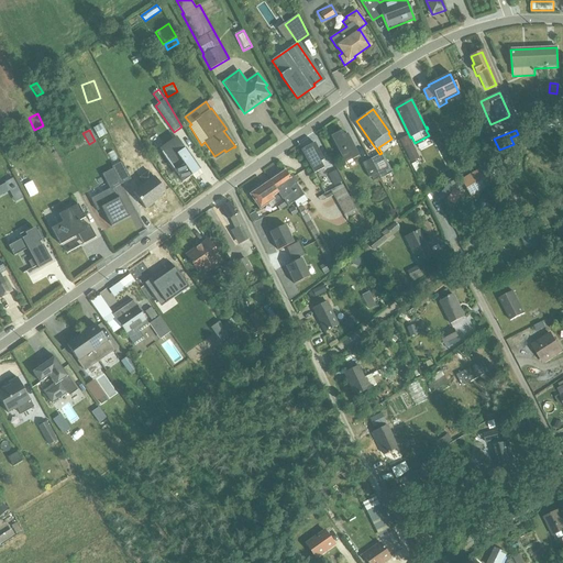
[(330,136),(344,164),(359,156),(350,139),(346,140),(341,131),(330,136)]
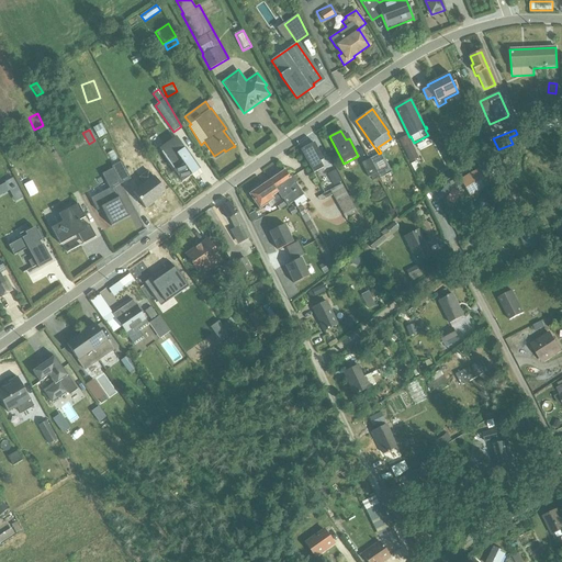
[(398,139),(411,163),(418,158),(406,135),(398,139)]
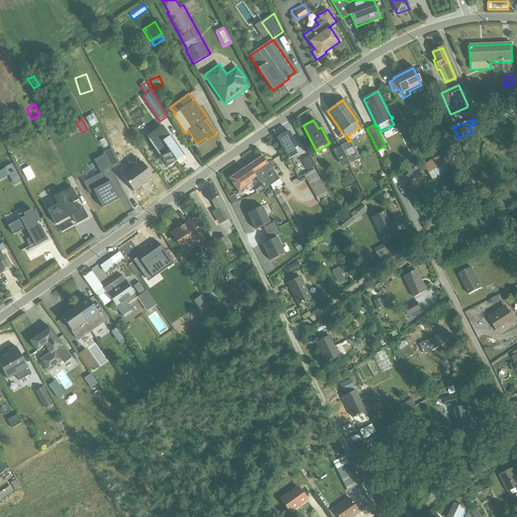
[(161,127),(148,135),(170,165),(176,161),(177,161),(184,156),(181,152),(179,153),(161,127)]
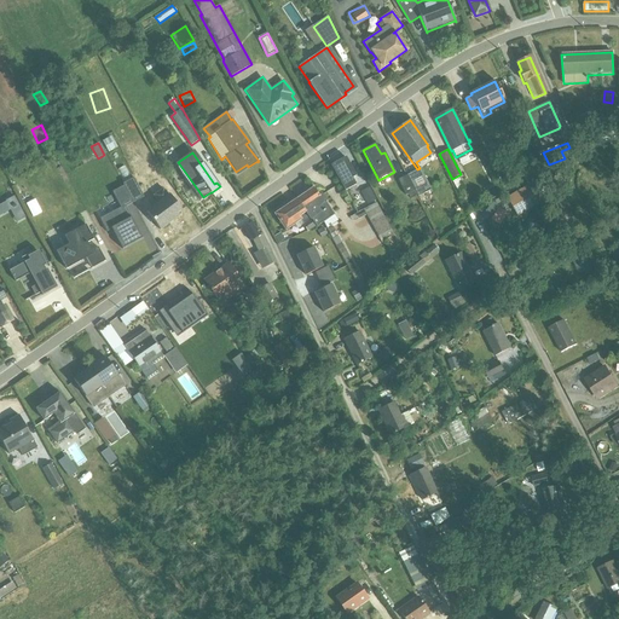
[(549,165),(543,152),(539,154),(547,169),(550,168),(549,165)]
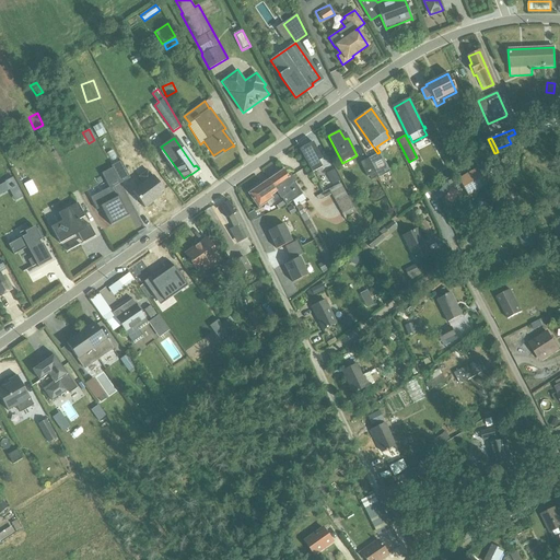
[(313,142),(300,150),(313,173),(322,167),(318,161),(322,160),(313,142)]
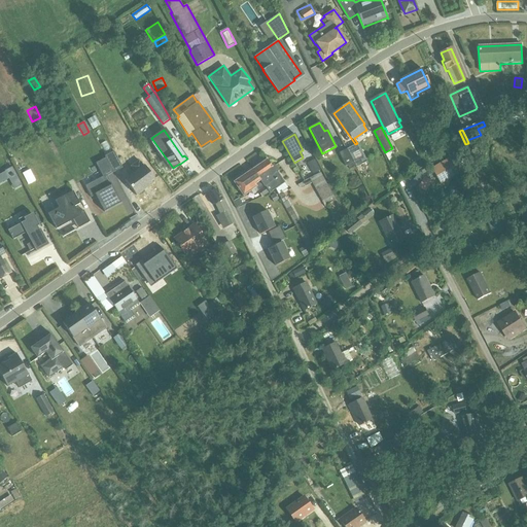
[(357,143),(346,149),(355,166),(355,168),(366,161),(357,143)]
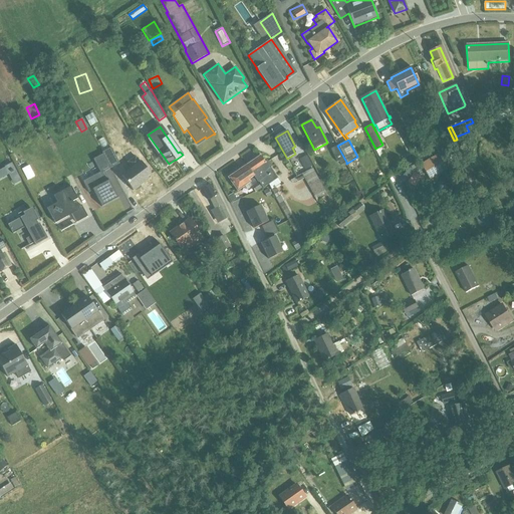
[(346,162),(337,146),(330,150),(336,162),(338,161),(340,165),(346,162)]
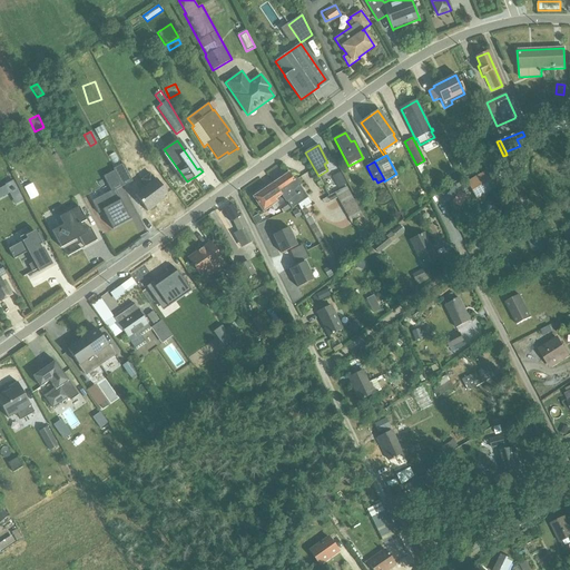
[(512,161),(504,165),(514,188),(522,185),(512,161)]
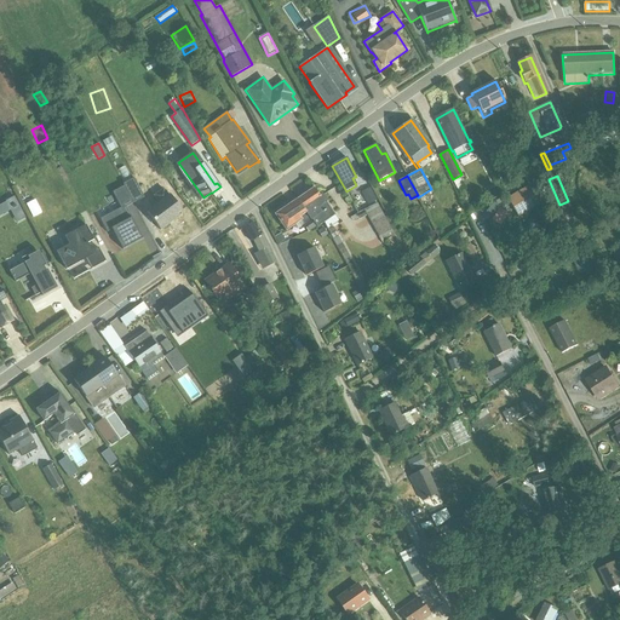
[(125,185),(133,202),(144,197),(133,178),(124,184),(125,185)]
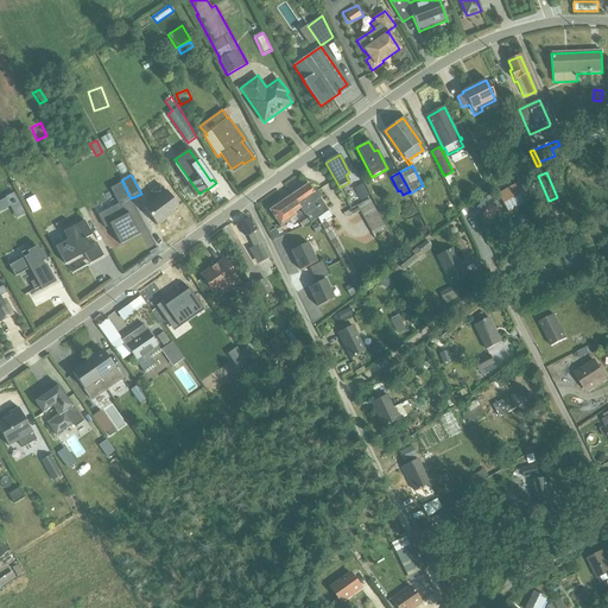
[(448,187),(455,183),(450,175),(444,177),(448,187)]
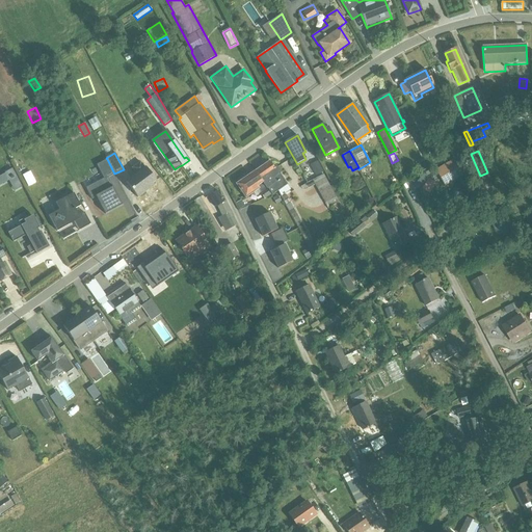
[(114,174),(107,159),(97,165),(104,179),(86,188),(91,200),(96,197),(105,214),(123,205),(108,178),(114,174)]
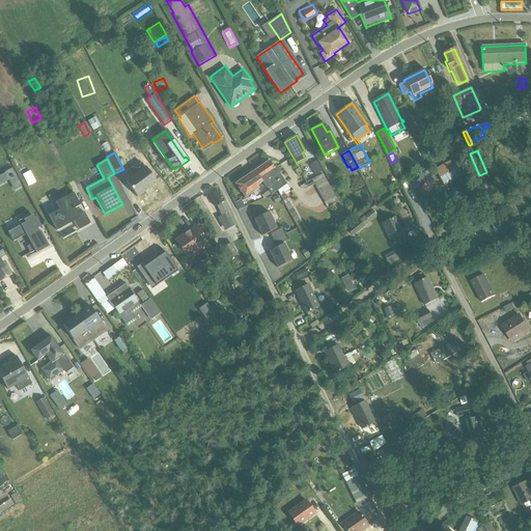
[(425,159),(416,165),(420,172),(429,167),(425,159)]
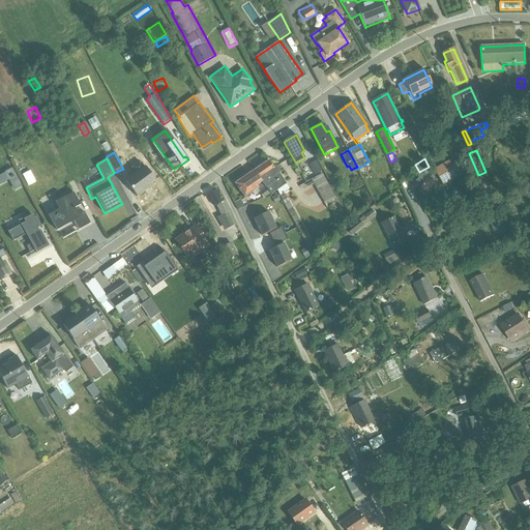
[(451,158),(434,169),(442,184),(461,174),(451,158)]
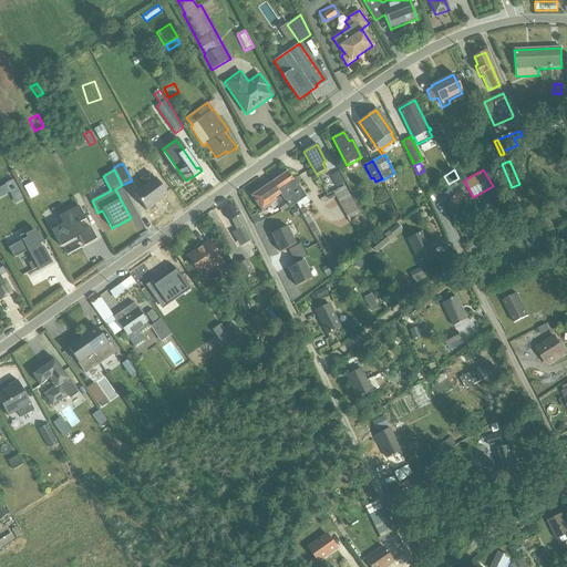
[(292,181),(287,172),(271,183),(291,212),(295,209),(296,212),(300,208),(299,209),(309,203),(306,197),(298,185),(299,185),(295,178),(292,181)]
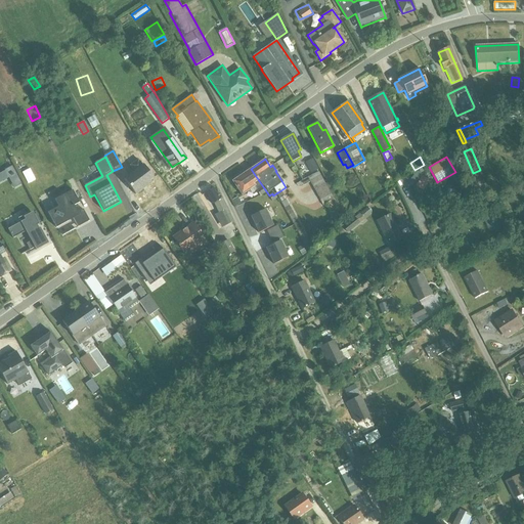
[(312,159),(305,163),(310,173),(318,169),(312,159)]
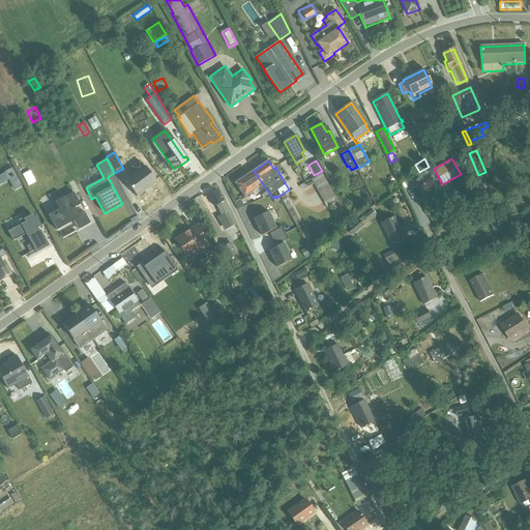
[(124,176),(127,181),(125,182),(136,198),(136,197),(147,189),(148,190),(156,185),(145,169),(139,173),(136,168),(124,176)]
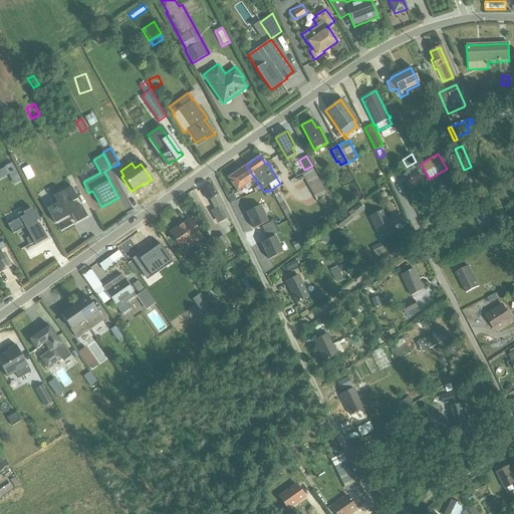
[(264,192),(246,166),(228,178),(237,191),(245,186),(247,190),(251,186),(255,193),(256,192),(258,195),(264,192)]
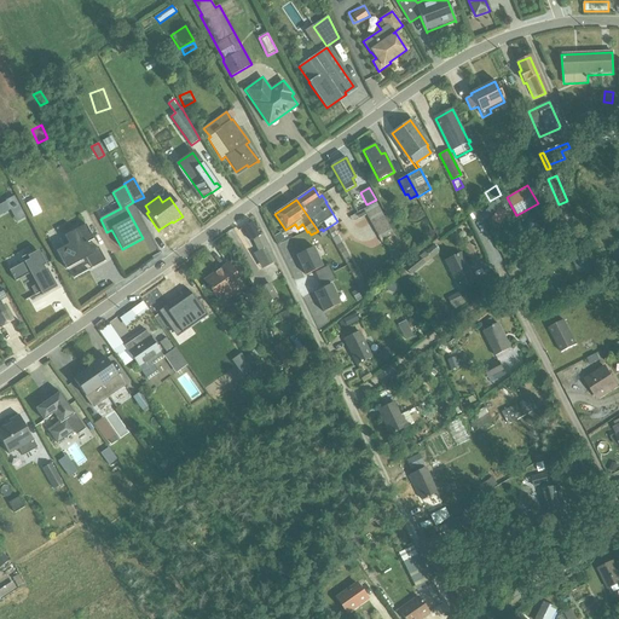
[(492,217),(498,208),(499,206),(492,202),(485,212),(492,217)]
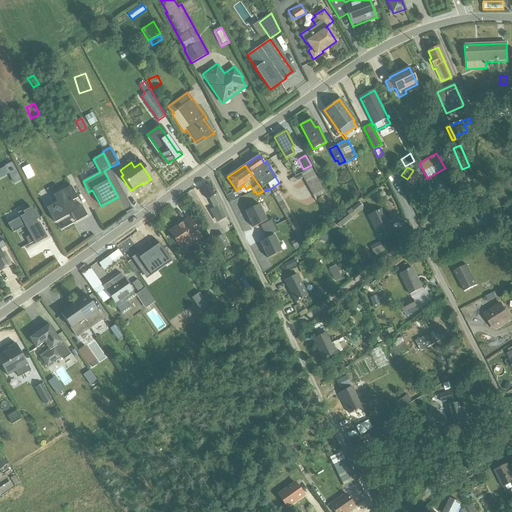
[(336,213),(311,168),(307,170),(300,173),(301,174),(295,177),(297,181),(303,178),(316,201),(318,200),(327,218),(336,213)]
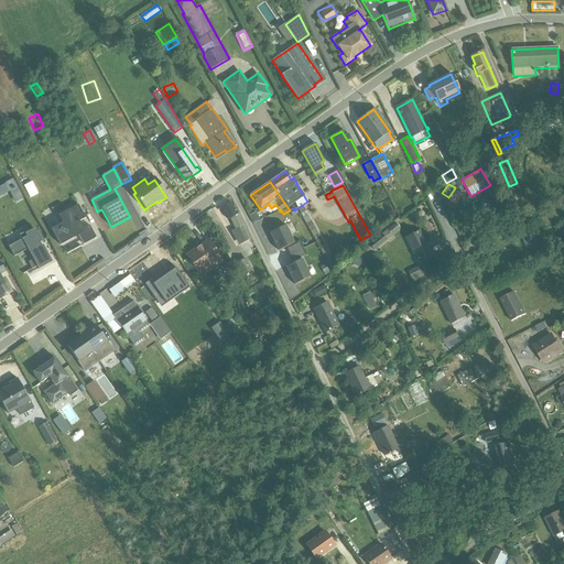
[(98,187),(90,190),(93,196),(101,193),(98,187)]
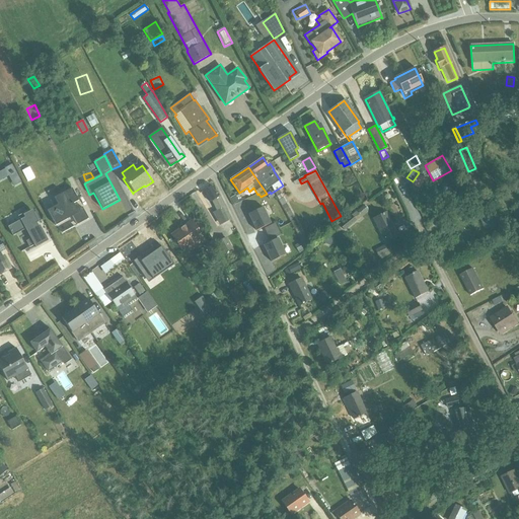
[(418,174),(413,181),(412,184),(419,189),(425,179),(418,174)]
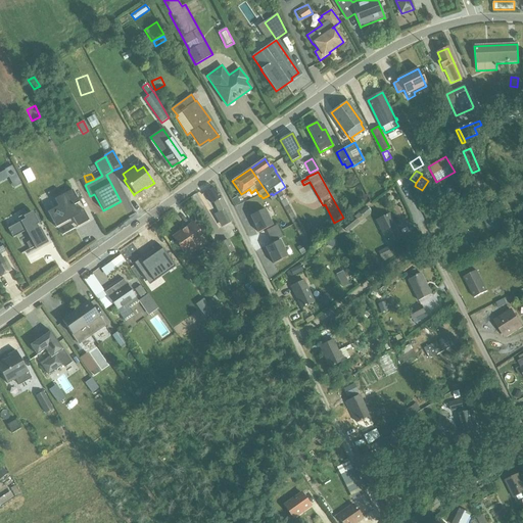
[(227,208),(222,197),(220,198),(214,188),(205,193),(211,204),(214,203),(218,212),(221,211),(224,216),(228,224),(233,221),(227,208)]
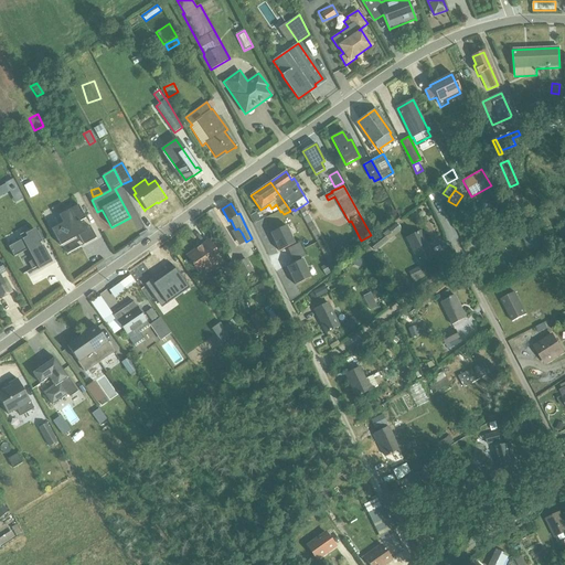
[(63,223),(52,230),(61,246),(80,236),(84,245),(96,238),(89,226),(84,230),(80,222),(85,219),(78,205),(60,215),(63,223)]
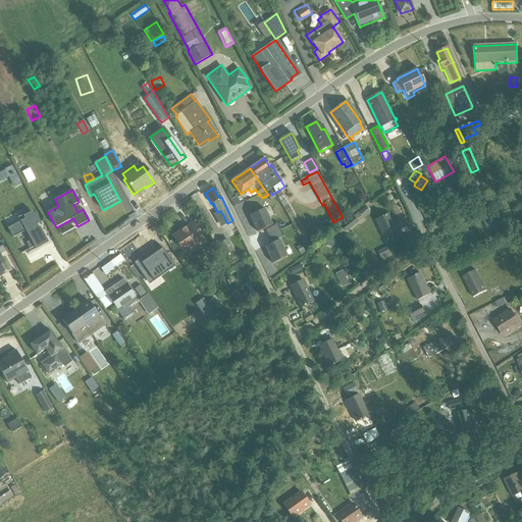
[(280,191),(276,194),(281,204),(305,247),(311,244),(285,198),(284,199),(280,191)]
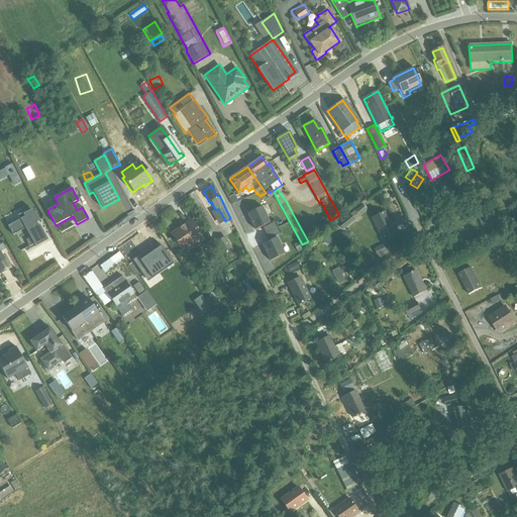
[(234,194),(229,198),(232,204),(237,201),(234,194)]
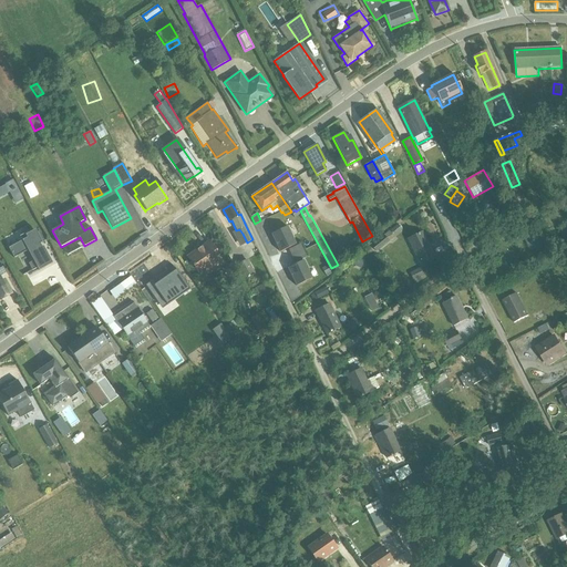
[(534,223),(522,228),(531,248),(543,243),(534,223)]
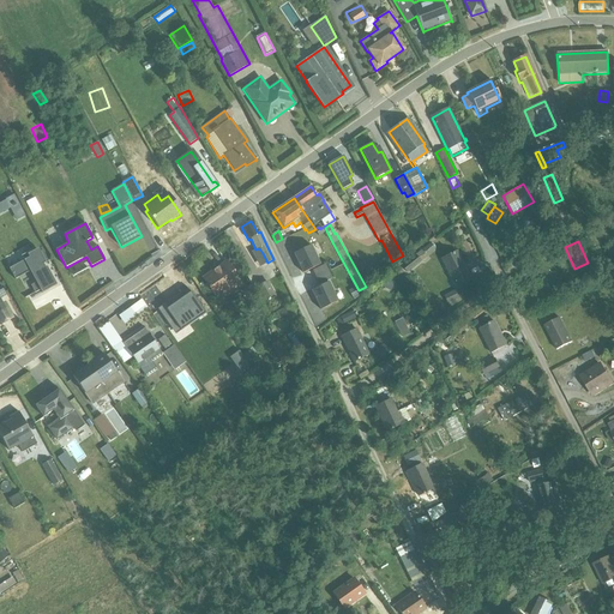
[(431,242),(422,250),(427,256),(435,248),(431,242)]
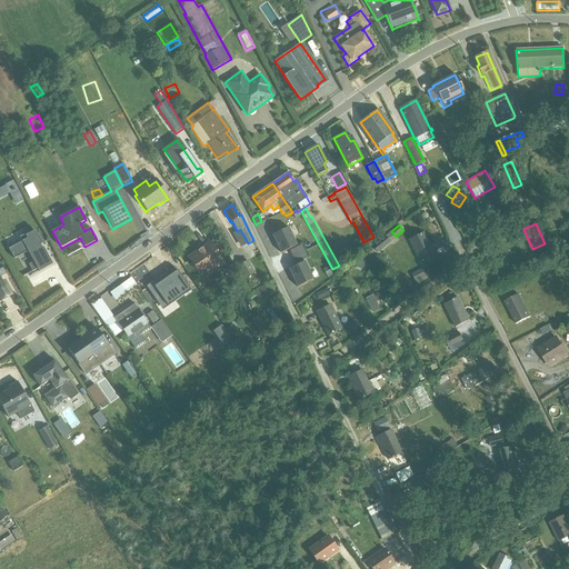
[(289,227),(272,235),(280,253),(297,246),(289,227)]
